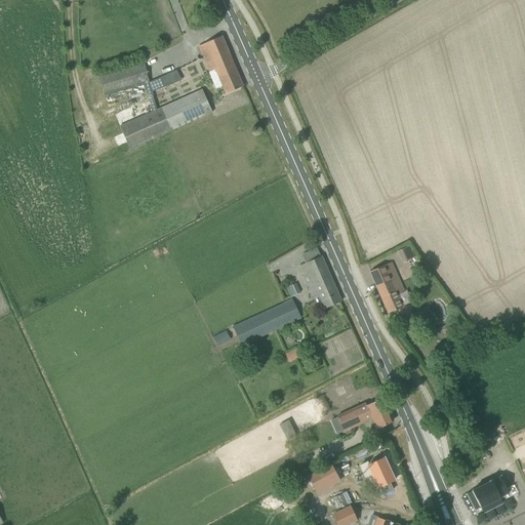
[(226,93),(243,86),(221,36),(199,46),(216,88),(223,85),(226,93)]
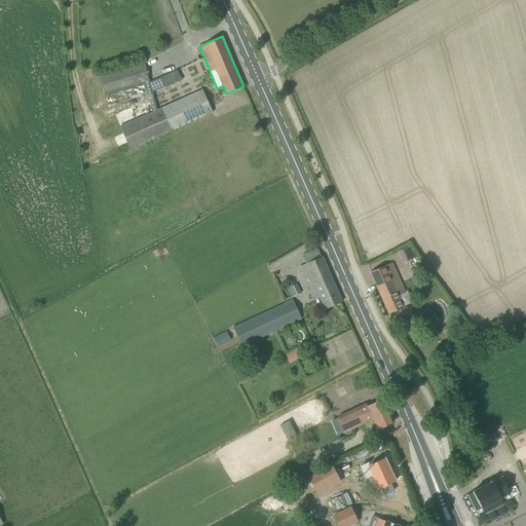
[(143,85),(147,84),(153,111),(121,125),(132,148),(172,130),(161,107),(157,109),(151,83),(148,74),(144,61),(99,74),(105,97),(143,85)]
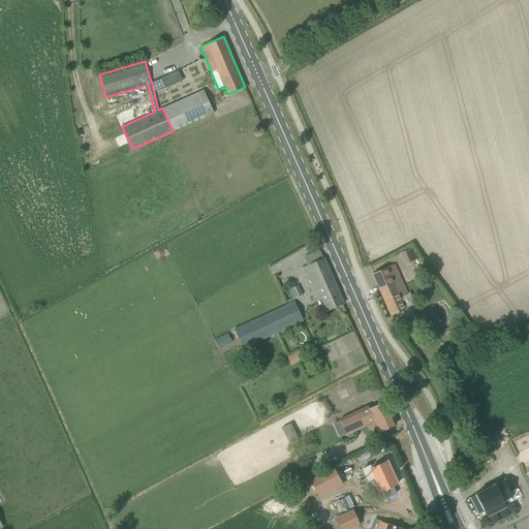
[(165,88),(174,85),(169,74),(161,79),(165,88)]
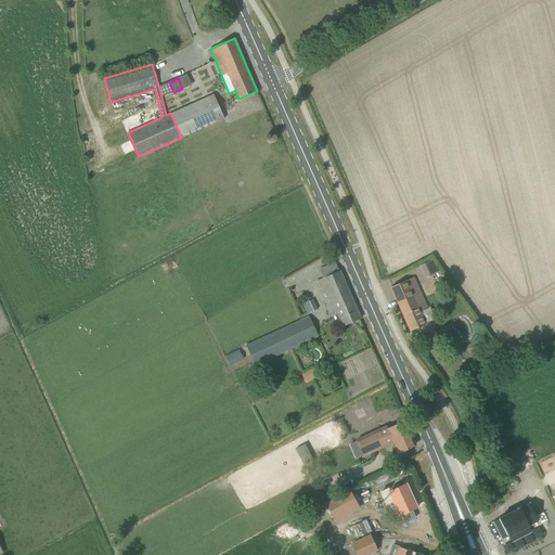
[(224,118),(214,94),(170,113),(181,138),(215,123),(218,130),(222,129),(218,121),(224,118)]
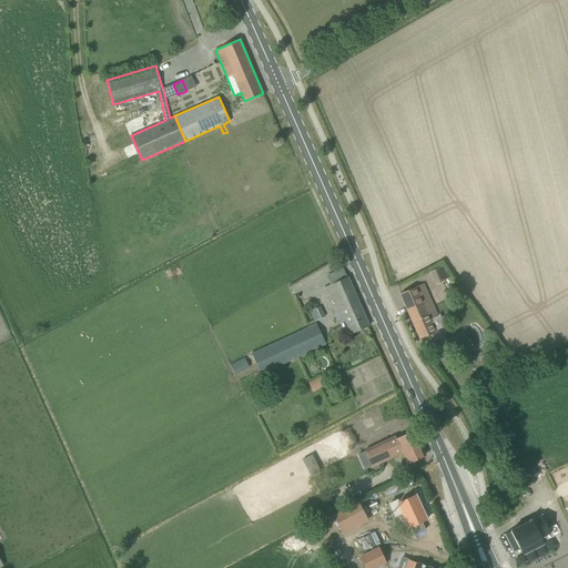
[(347,277),(344,269),(327,275),(332,284),(325,287),(330,298),(327,298),(337,322),(344,318),(351,333),(369,325),(348,276),(347,277)]
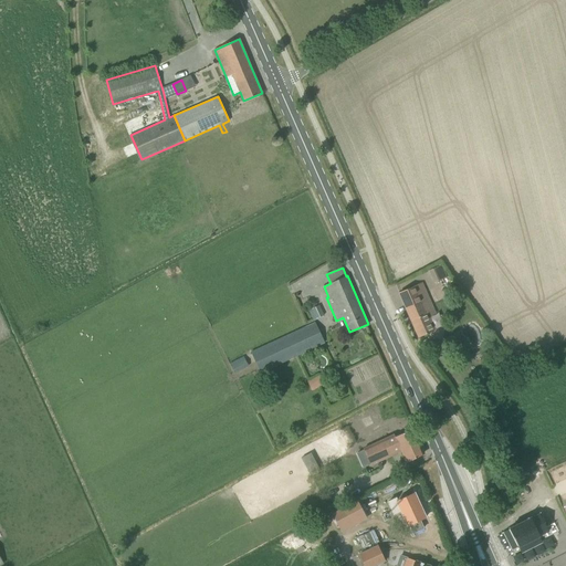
[(433,284),(435,283),(440,282),(440,281),(447,279),(448,279),(447,278),(444,272),(443,272),(431,278),(433,283),(433,284)]
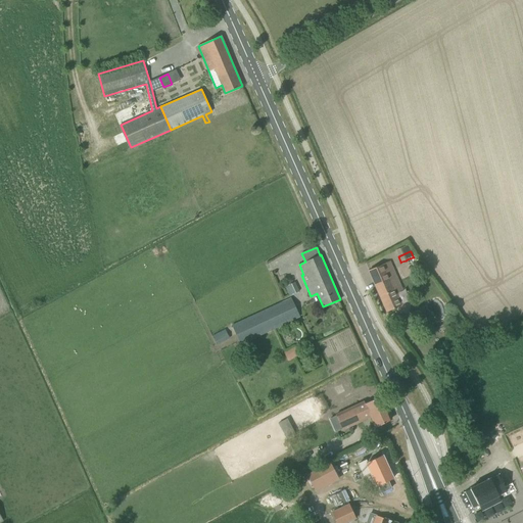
[(387,312),(400,306),(394,292),(402,288),(390,263),(369,272),(387,312)]
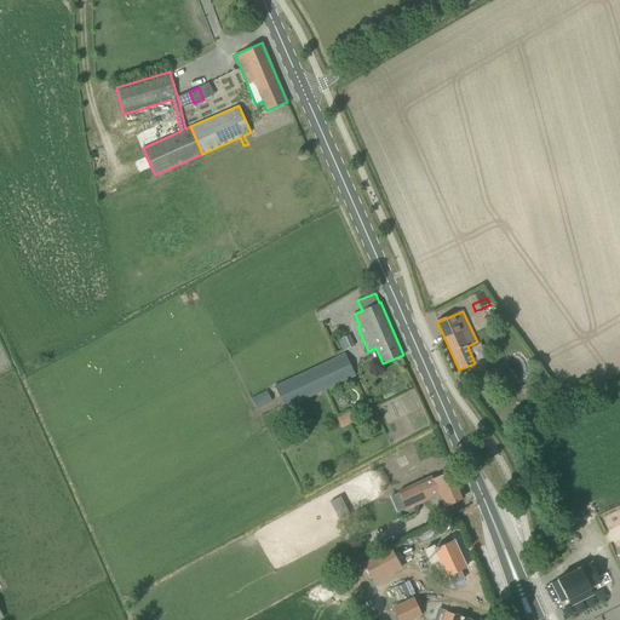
[(355,345),(350,334),(342,338),(346,349),(355,345)]
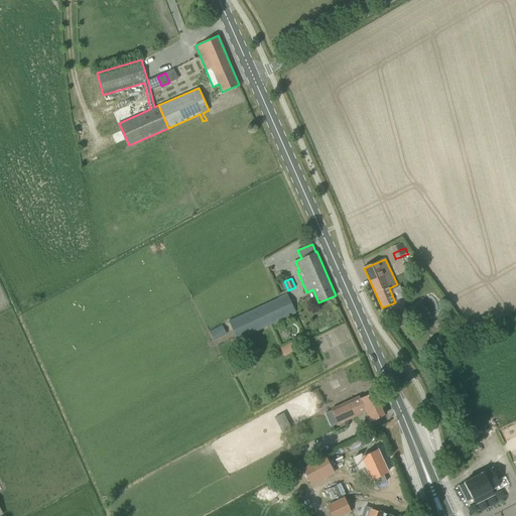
[(296,312),(287,293),(230,320),(239,340),(296,312)]
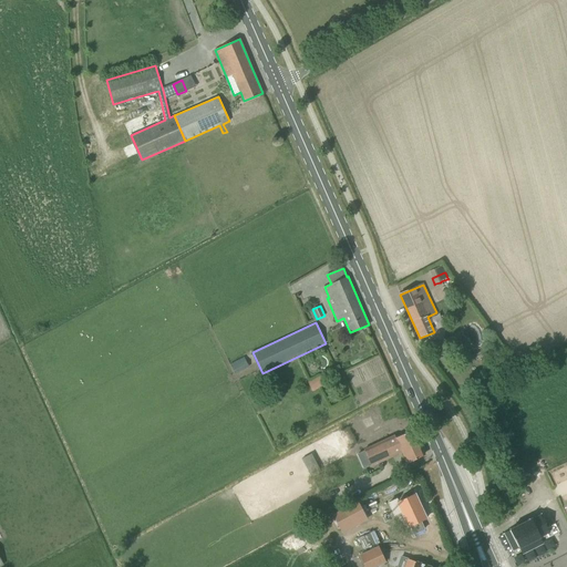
[(249,367),(245,358),(230,366),(235,374),(249,367)]
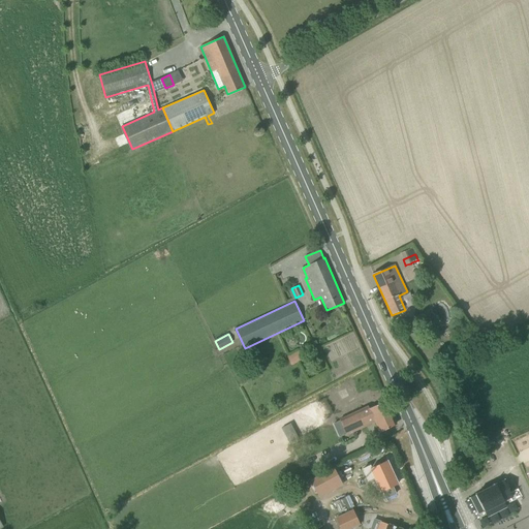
[(291,366),(303,360),(299,351),(287,358),(291,366)]
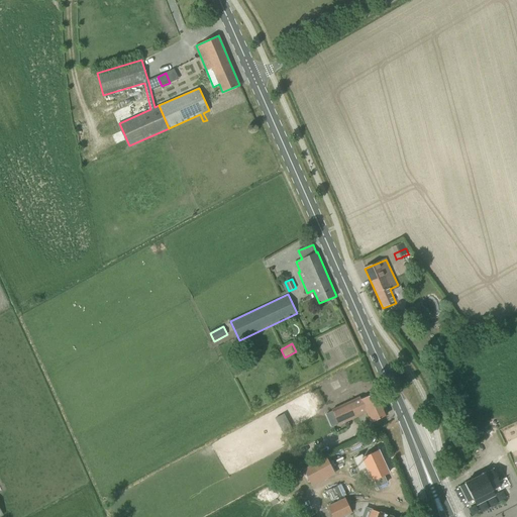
[(242,375),(254,368),(248,356),(236,363),(242,375)]
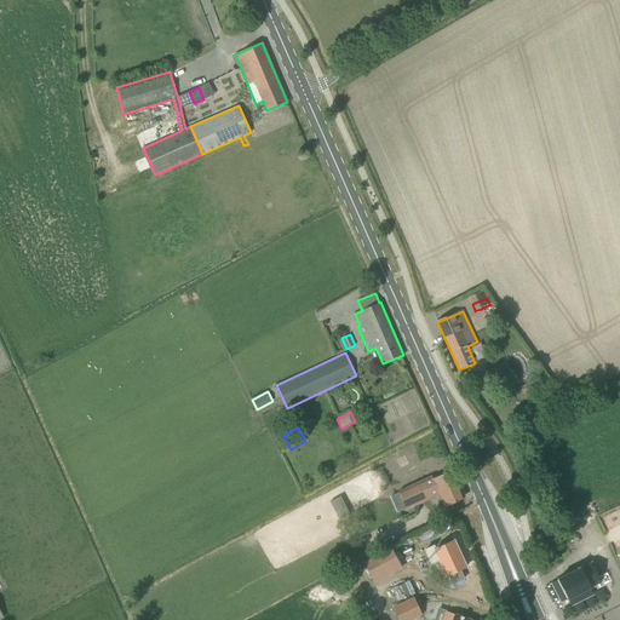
[(463,499),(464,494),(452,470),(432,480),(431,476),(400,492),(407,511),(440,494),(446,507),(463,499)]
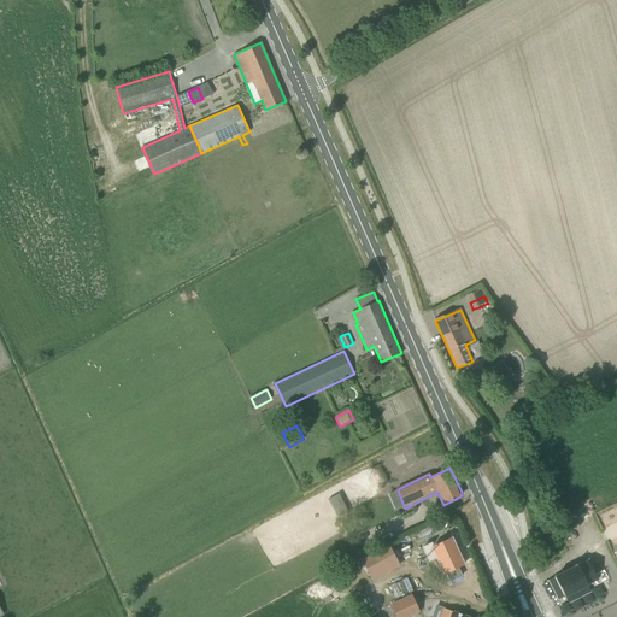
[(329,499),(336,511),(346,505),(339,493),(329,499)]
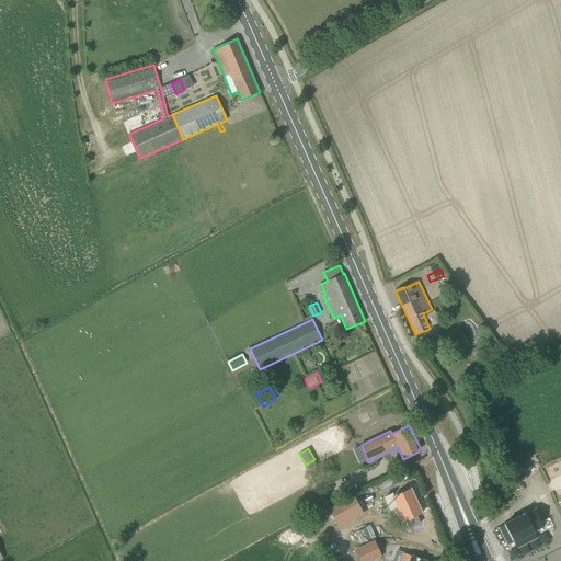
[(392,494),(385,497),(390,510),(397,506),(404,522),(407,521),(410,528),(420,524),(416,516),(422,513),(411,489),(393,497),(392,494)]
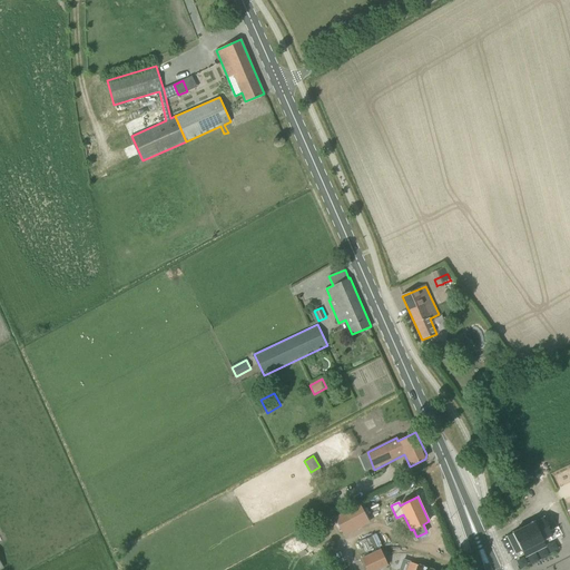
[(361,523),(353,510),(330,522),(337,537),(361,523)]
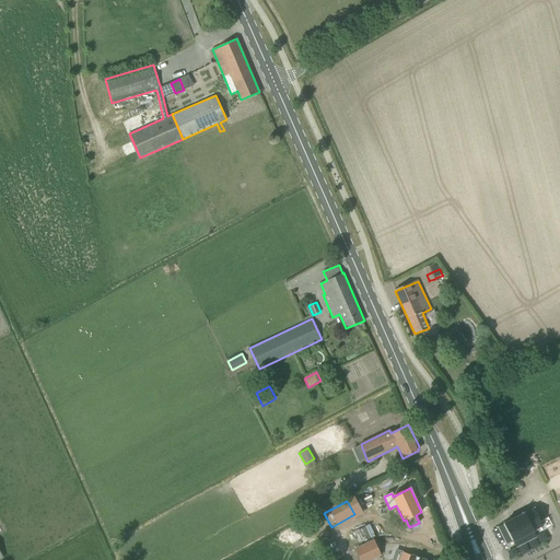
[(520,506),(509,512),(513,520),(504,524),(513,541),(543,526),(534,509),(523,514),(520,506)]
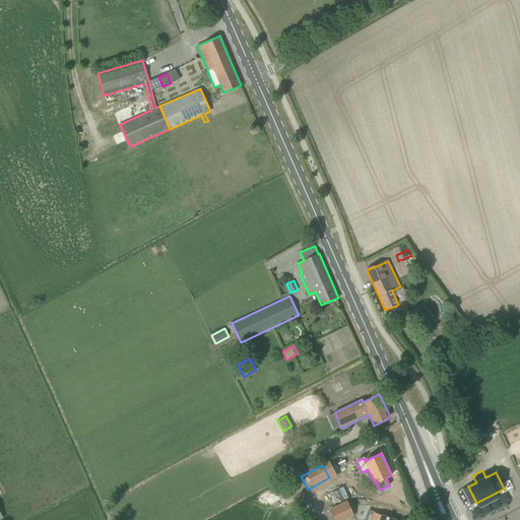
[(332,502),(345,498),(343,488),(329,492),(332,502)]
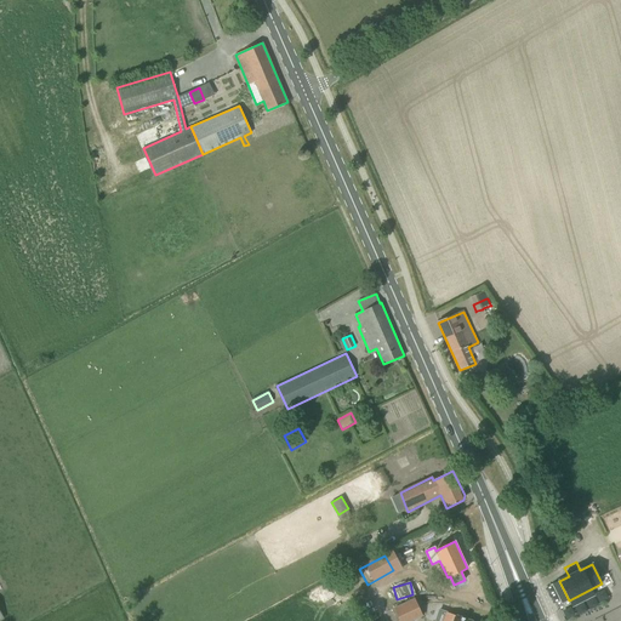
[(394,608),(399,620),(411,620),(422,616),(415,598),(394,608)]
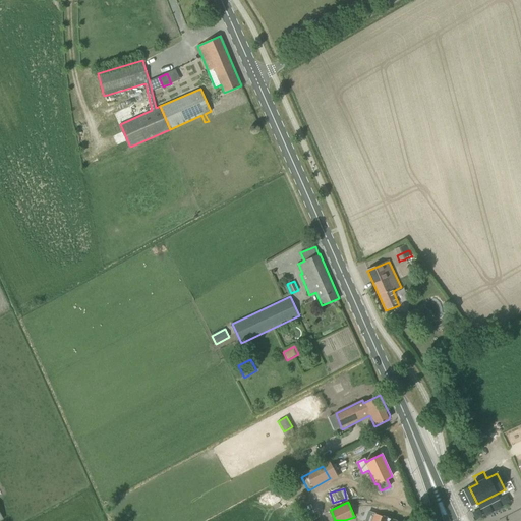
All buildings are outlined.
